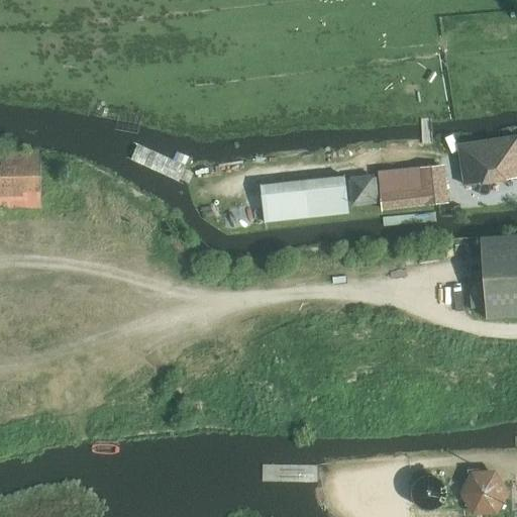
[(516,136),(458,144),(463,185),(516,177),(516,136)]
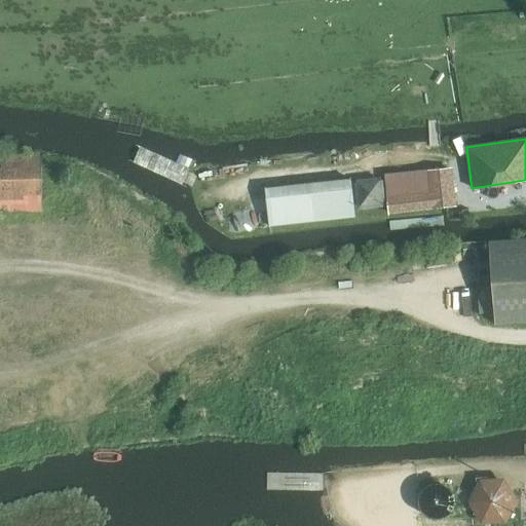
[(0,209),(42,208),(41,154),(0,155),(0,209)]
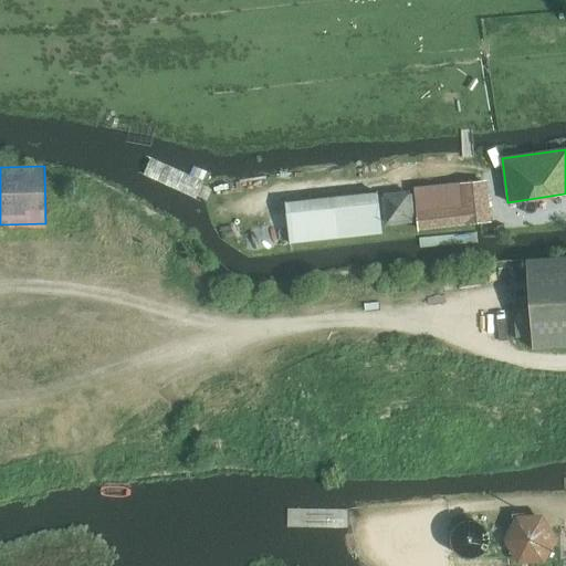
[(459,181),(415,186),(419,230),(464,226),(464,223),(492,220),(486,178),(459,181)]
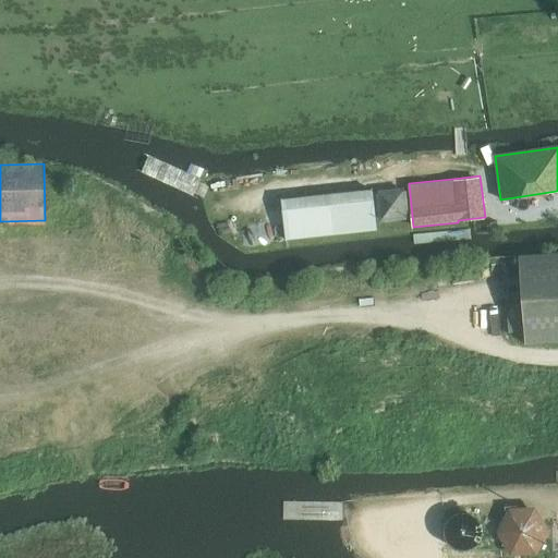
[(376,230),(372,190),(281,199),(286,240),(376,230)]
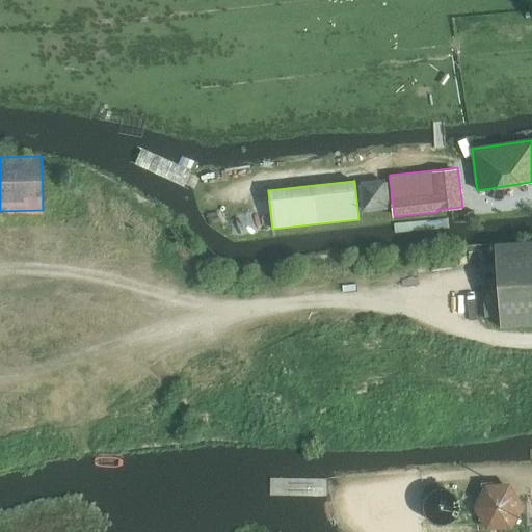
[(386,181),(361,184),(364,209),(389,206),(386,181)]
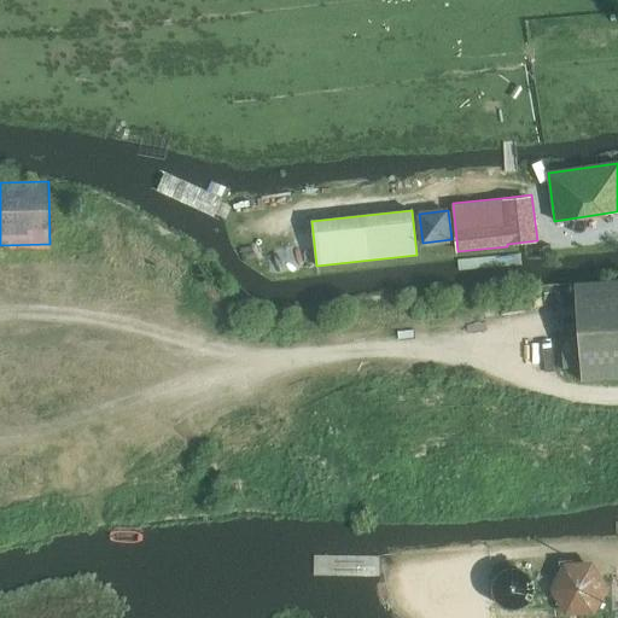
[(617,280),(575,284),(578,338),(581,368),(582,380),(617,378),(617,280)]
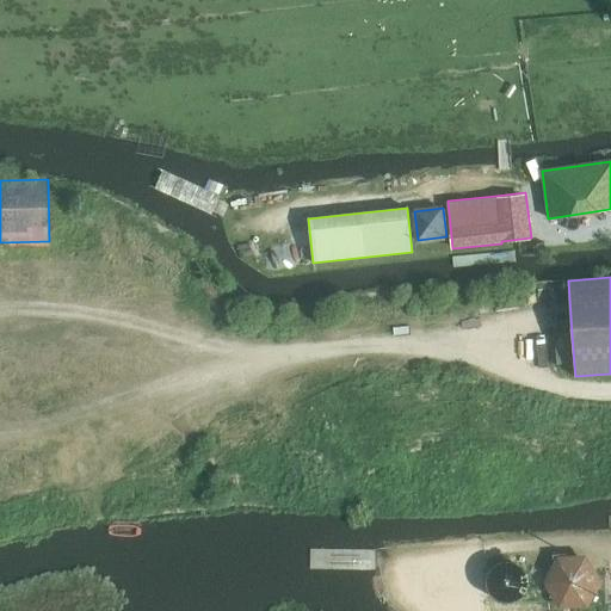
[(557,556),(545,579),(560,602),(586,600),(598,576),(584,555),(557,556)]
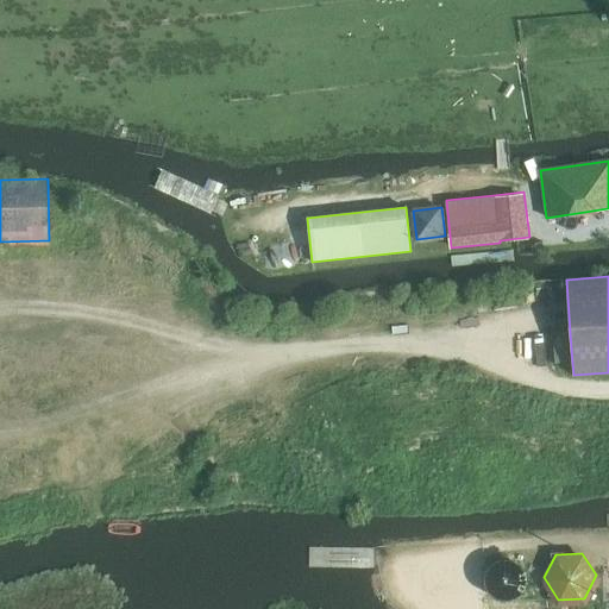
All buildings are outlined.
